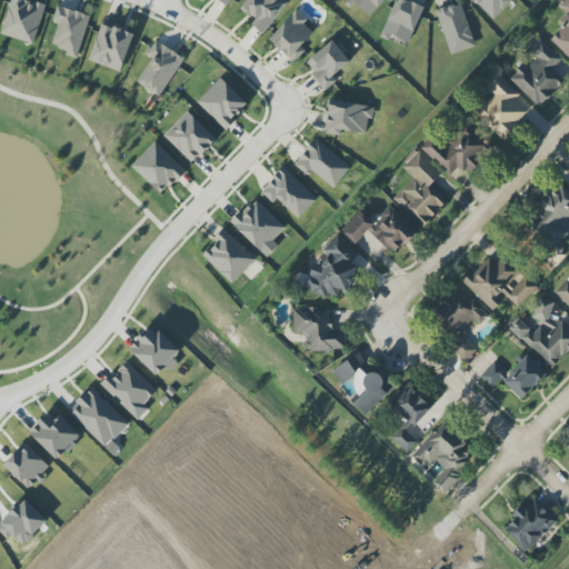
[(10,0),(1,35),(33,45),(45,6),(28,0),(10,0)]
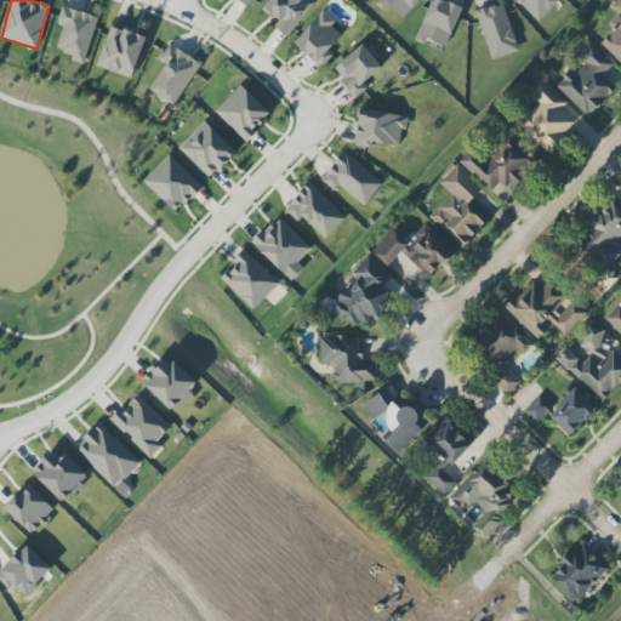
[(286,38),(314,4),(309,0),(269,0),(262,9),(278,22),(274,27),(286,38)]
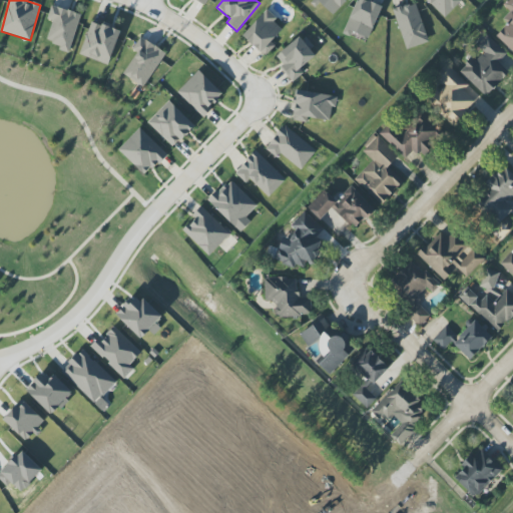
[(314,0),(332,17),(348,0),(314,0)]
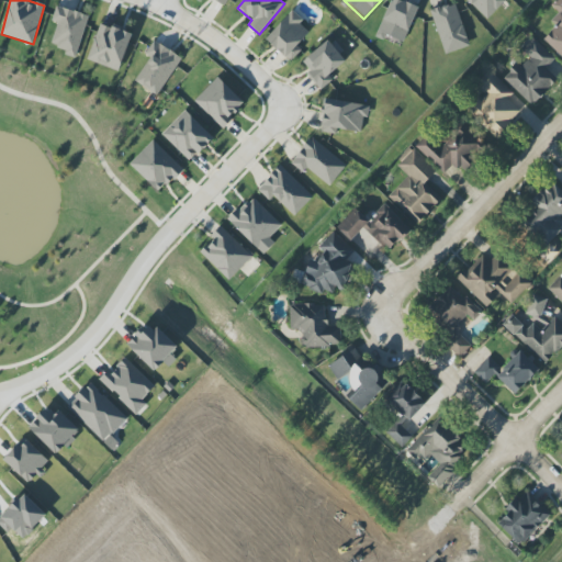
[(417,7),(398,0),(390,0),(378,36),(404,46),(417,7)]
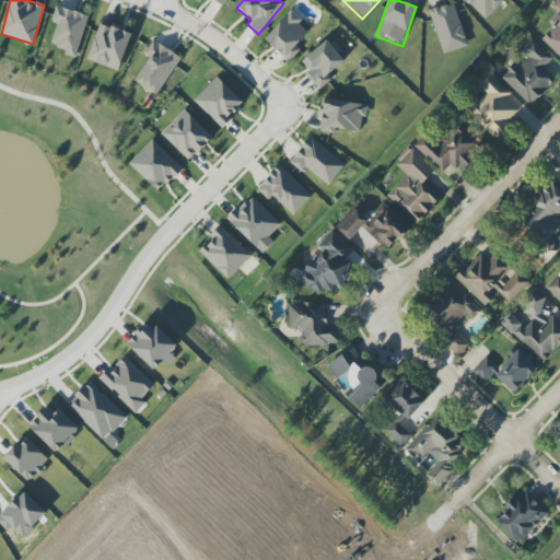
[(465,0),(486,20),(504,0),(503,0),(465,0)]
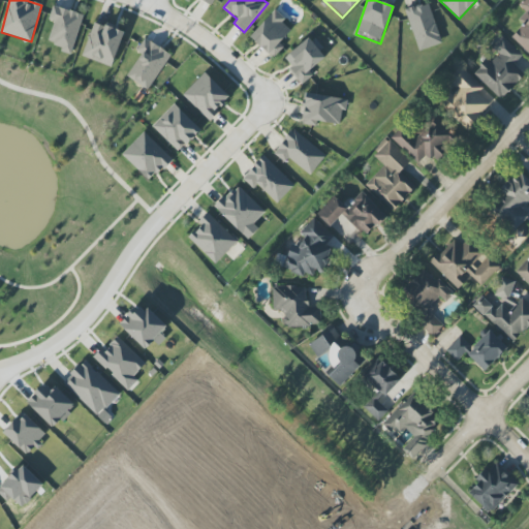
[(509,36),(528,53),(528,0),(524,0),(520,5),(528,14),(509,36)]
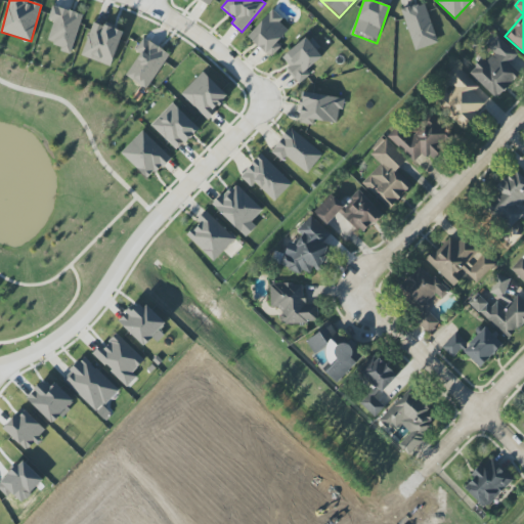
[(427,3),(403,8),(412,50),(436,45),(427,3)]
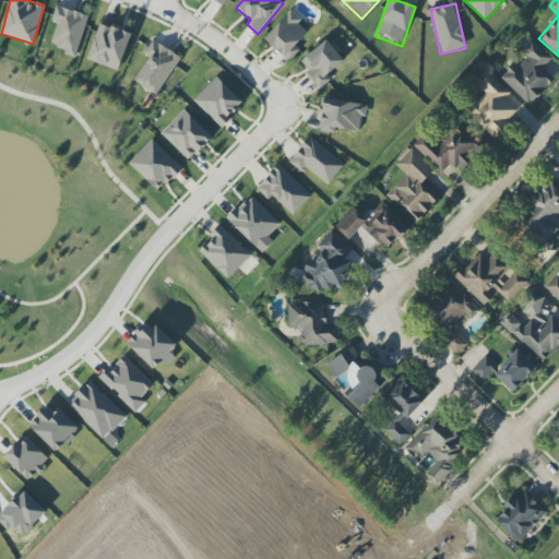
[(87,14),(56,7),(52,22),(57,23),(51,45),(64,49),(63,55),(76,58),(87,14)]
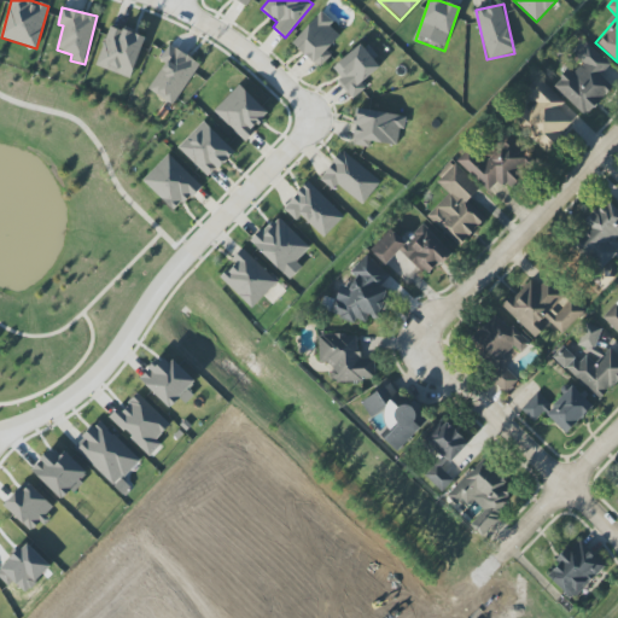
[(292,41),(319,69),(332,56),(327,50),(342,35),(321,13),(292,41)]
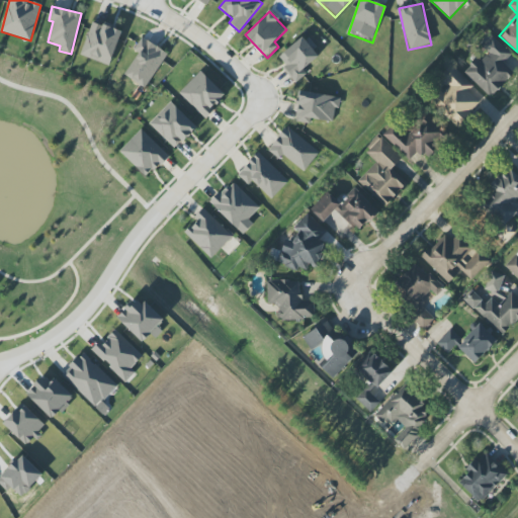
[(121,31),(93,21),(81,56),(109,66),(121,31)]
